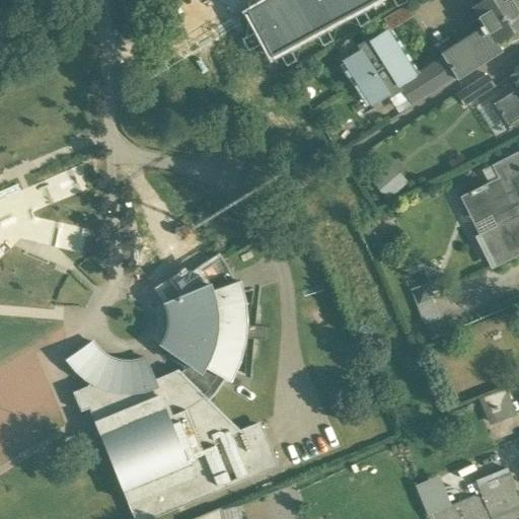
[(266,0),(246,12),(271,57),(375,0),(266,0)]
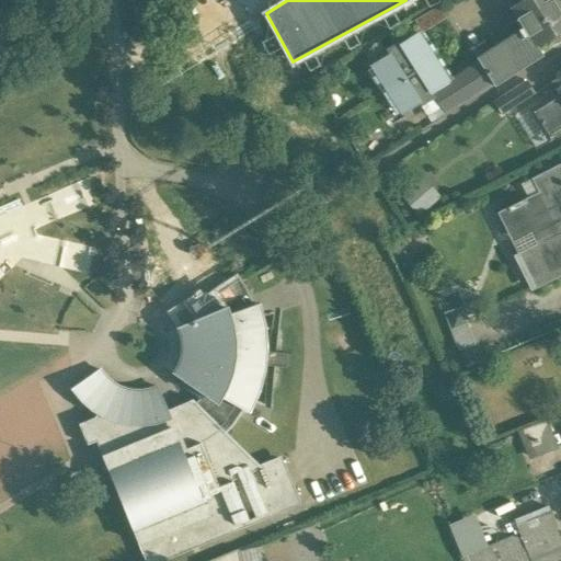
[(513,36),(477,59),(479,61),(492,83),(494,86),(536,58),(530,49),(560,30),(560,11),(553,0),(521,0),(512,7),(518,18),(506,25),(513,36)]
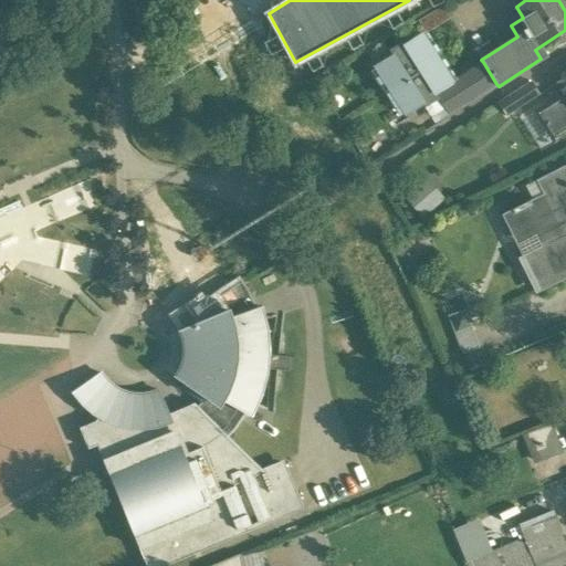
[(421,45),(416,37),(390,52),(391,55),(374,66),(405,114),(435,95),(433,93),(451,81),(427,42),(421,45)]
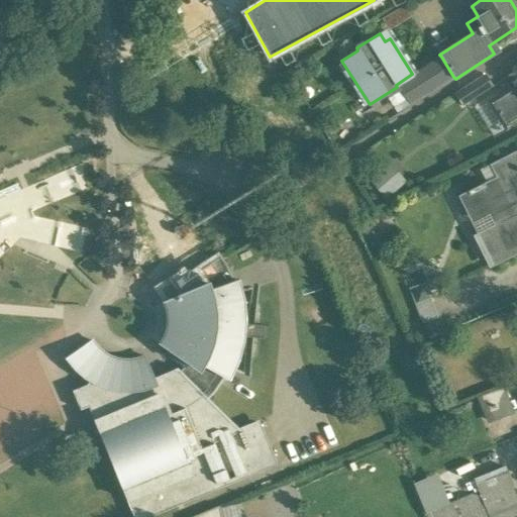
[(412,74),(396,85),(397,87),(409,105),(453,77),(441,57),(412,74)]
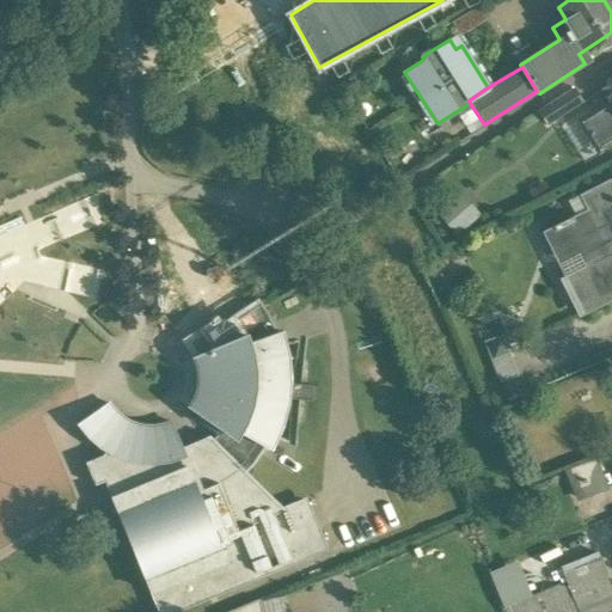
[(611,77),(609,80),(606,86),(601,90),(611,105),(583,122),(589,132),(589,133),(591,135),(592,135),(600,147),(611,139),(611,77)]
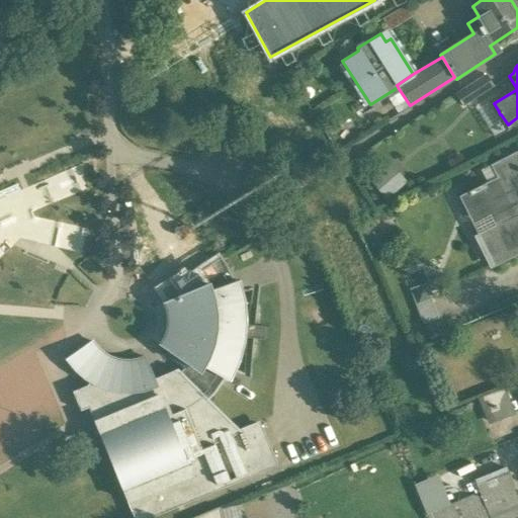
[(486,74),(455,94),(462,106),(494,86),(486,74)]
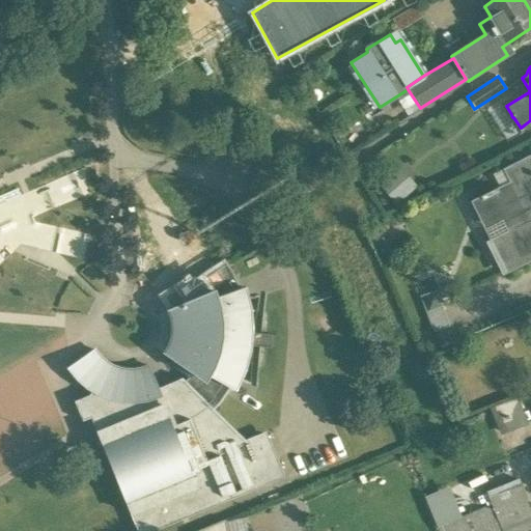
[(530,154),(502,169),(508,182),(479,196),(488,214),(502,206),(514,230),(490,242),(505,272),(530,258),(530,154)]
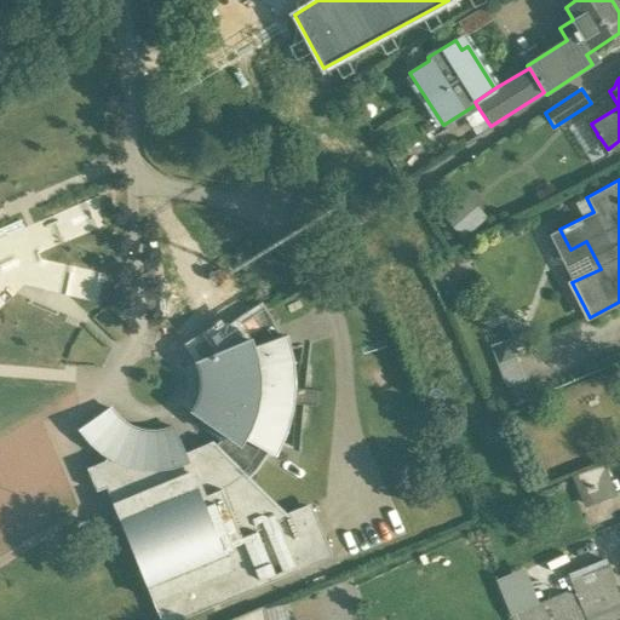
[(480,222),(463,201),(445,217),(461,237),(480,222)]
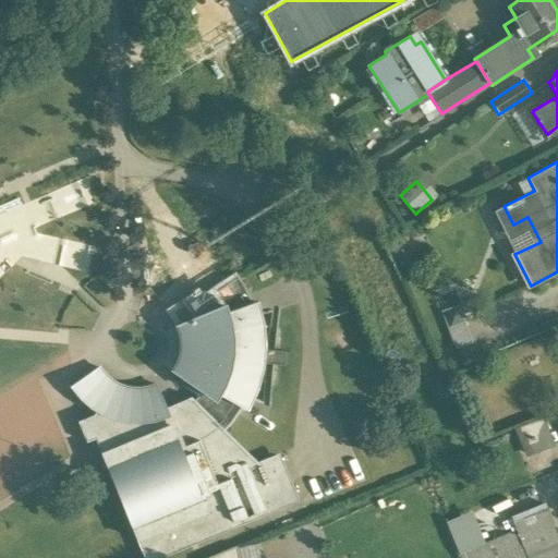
[(238,277),(203,300),(207,306),(209,312),(177,326),(181,341),(180,356),(172,371),(202,391),(198,396),(193,401),(222,431),(231,423),(242,407),(245,410),(255,388),(262,367),(264,347),(262,325),(256,302),(252,304),(244,287),(238,277)]
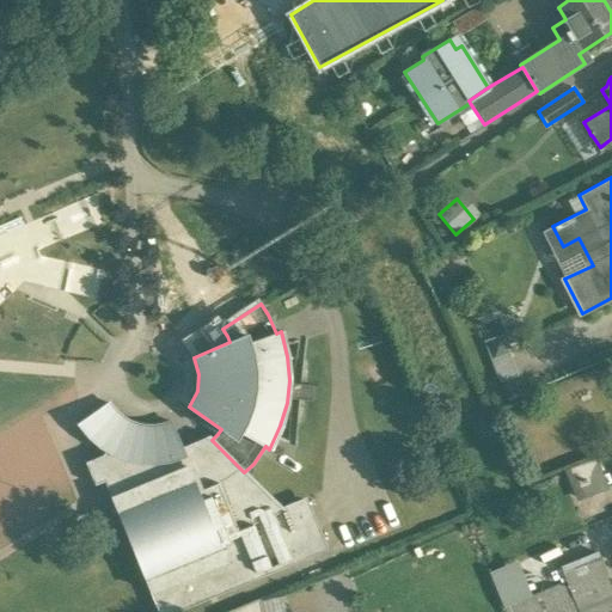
[(484,340),(499,380),(518,373),(503,334),(484,340)]
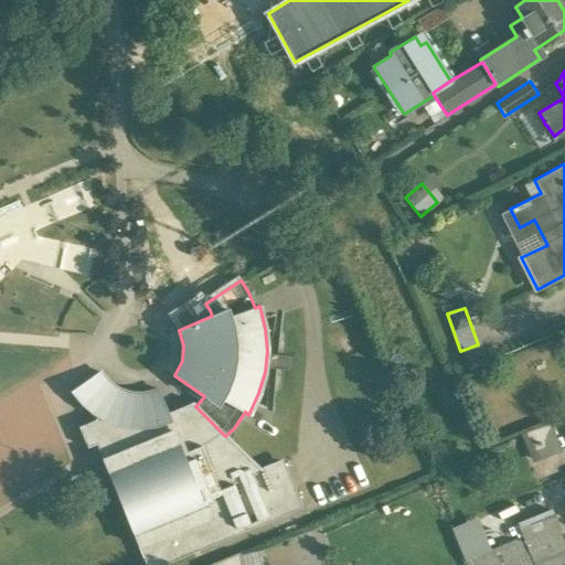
[(168,414),(157,390),(151,392),(140,393),(130,393),(125,392),(113,386),(110,384),(103,375),(100,373),(72,392),(82,404),(92,413),(97,416),(95,420),(78,427),(87,448),(96,445),(103,461),(145,564),(163,564),(301,509),(283,459),(260,469),(225,436),(195,406),(192,403),(168,414)]
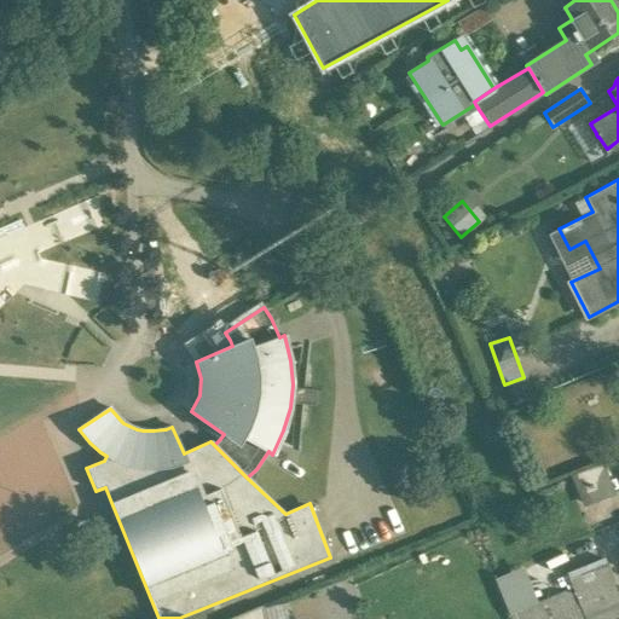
[(579,503),(614,492),(606,464),(571,476),(579,503)]
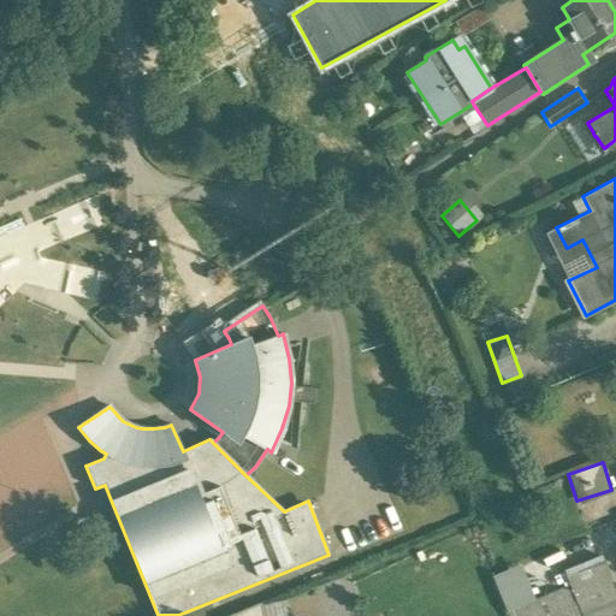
[(615,615),(615,596),(600,556),(563,570),(569,586),(529,603),(523,586),(501,596),(508,615),(615,615)]
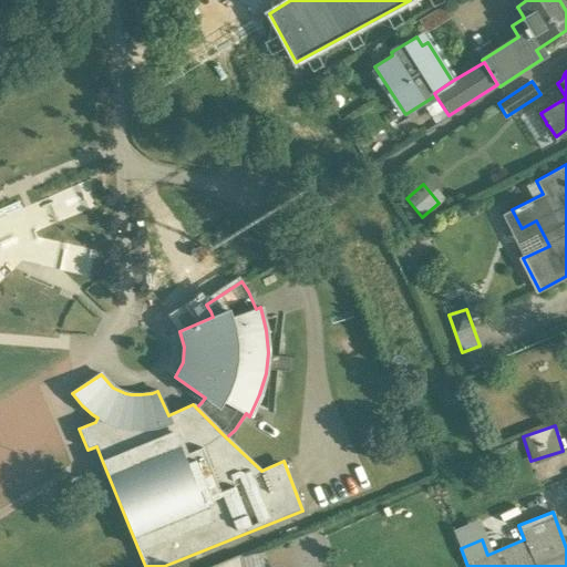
[(241,566),(239,555),(209,566),(241,566)]
